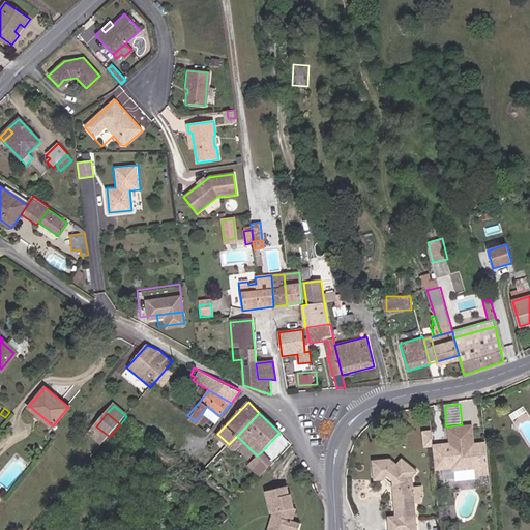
[(110,437),(96,427),(90,434),(102,445),(110,437)]
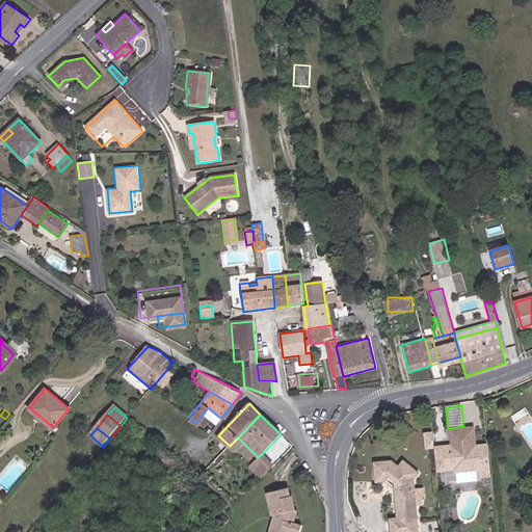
[(479,477),(491,476),(488,446),(475,446),(473,428),(451,430),(453,447),(434,448),(436,471),(454,469),(455,472),(478,470),(479,477)]
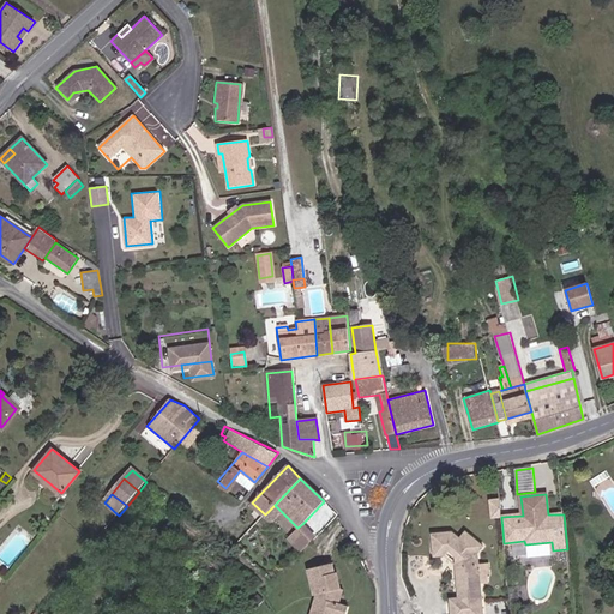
[(500,497),(489,498),(491,513),(503,513),(500,497)]
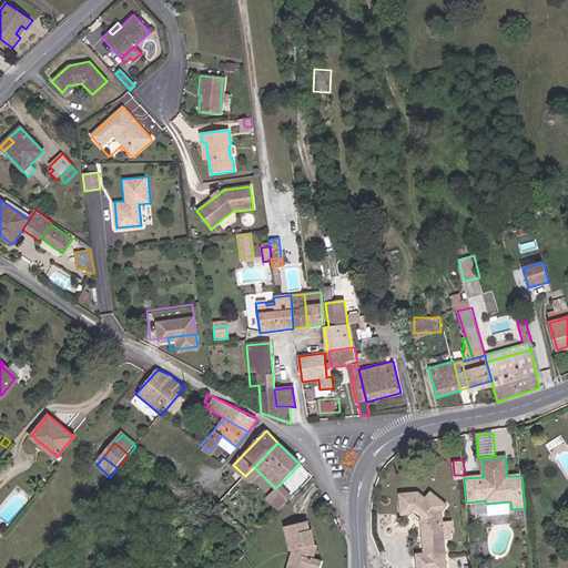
[(266,498),(279,510),(292,497),(280,485),(275,488),(266,498)]
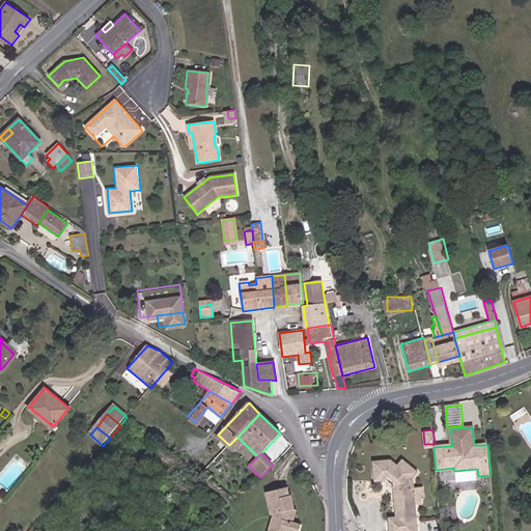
[(416,530),(412,479),(416,473),(408,466),(402,471),(397,466),(391,460),(379,462),(380,481),(385,480),(389,476),(393,480),(396,518),(397,522),(389,523),(390,530),(416,530)]
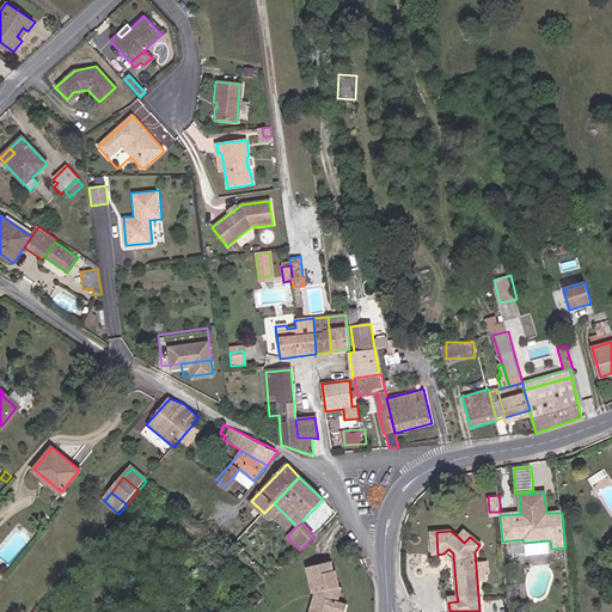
[(464,543),(470,537),(464,531),(458,537),(464,543)]
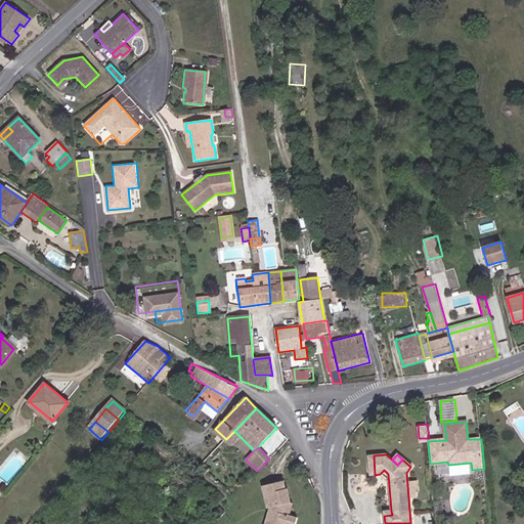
[(271,508),(265,523),(296,523),(298,518),(289,515),(286,514),(289,503),(292,503),(288,488),(286,489),(284,481),(263,485),(268,508),(271,508)]
